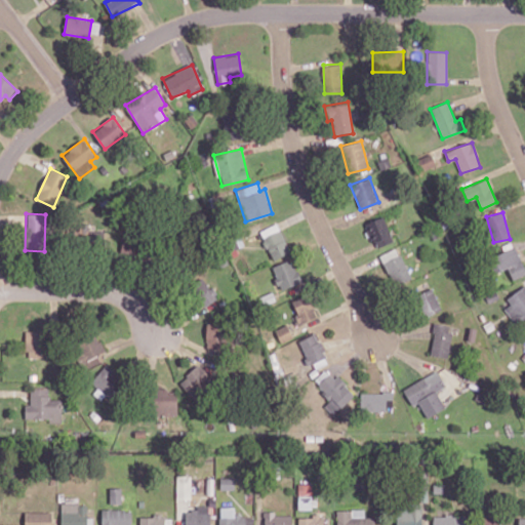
[(376,248),(394,241),(382,216),(365,224),(376,248)]
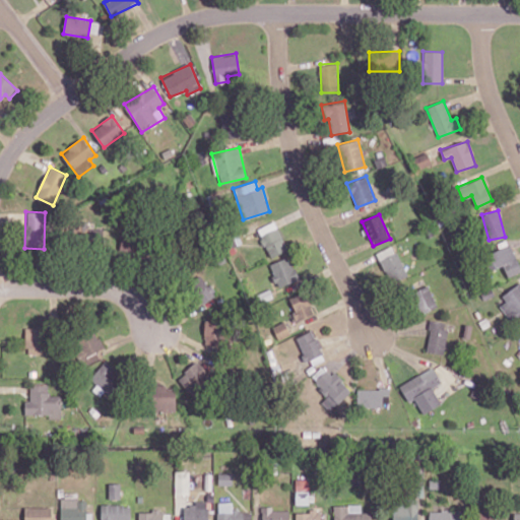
[(269,257),(287,250),(275,220),(257,229),(269,257)]
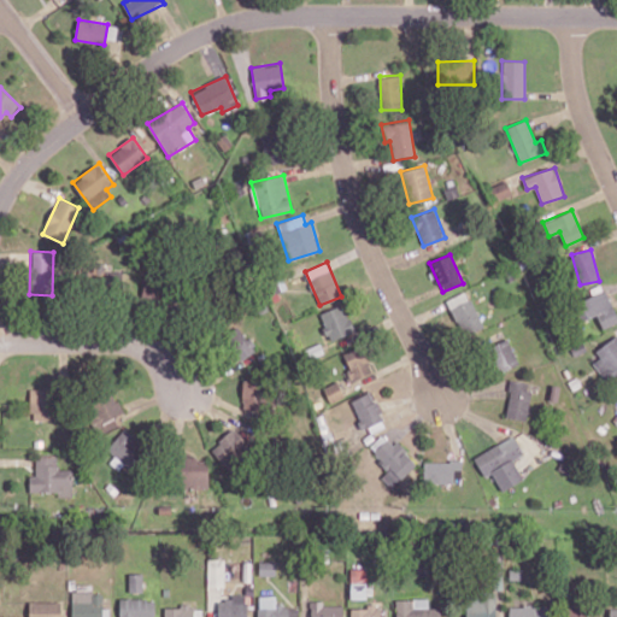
[(603,329),(616,322),(616,316),(605,289),(573,304),(581,322),(597,315),(603,329)]
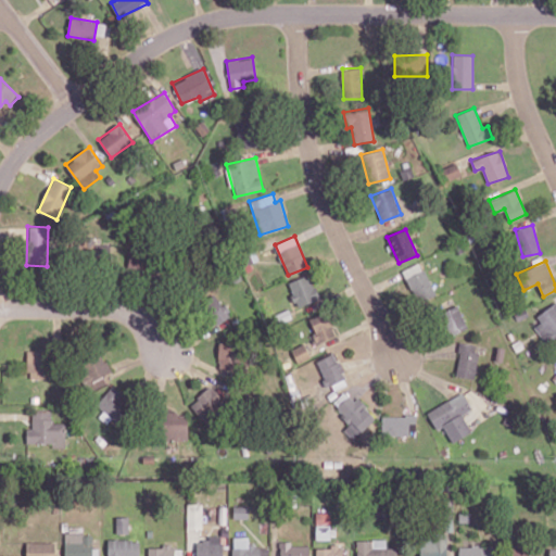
[(417,303),(434,295),(421,262),(403,269),(417,303)]
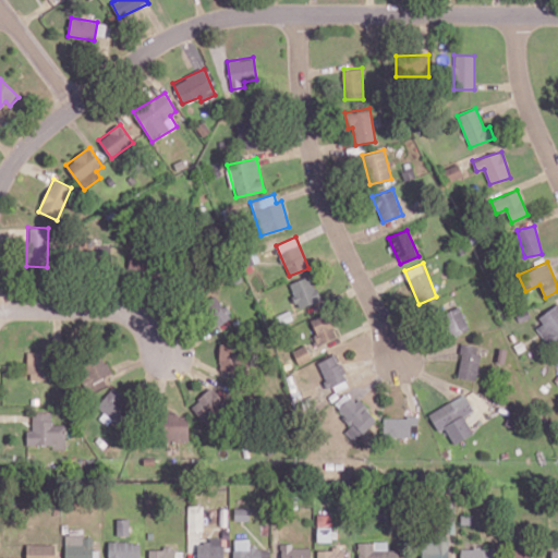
[(300,308),(322,299),(311,275),(289,283),(300,308)]
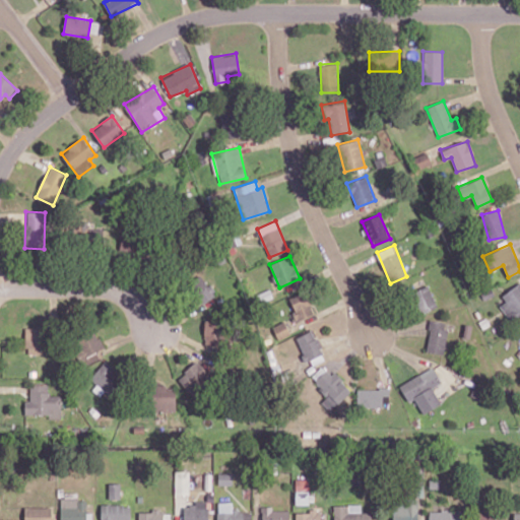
[(202,275),(189,282),(202,304),(214,296),(202,275)]
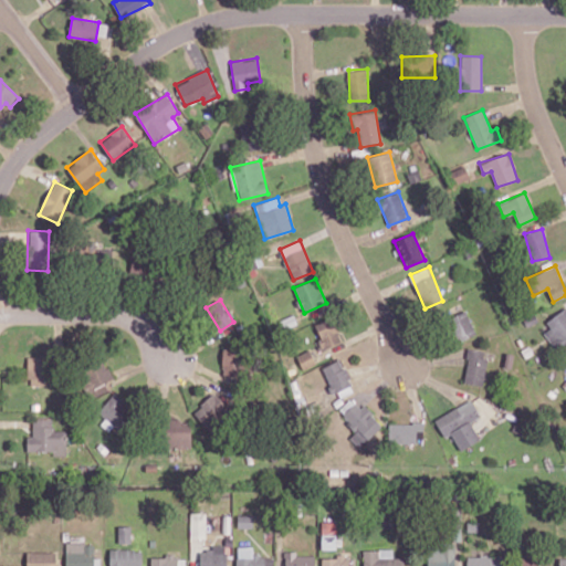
[(565,308),(540,329),(554,348),(564,342),(565,345),(565,344),(565,308)]
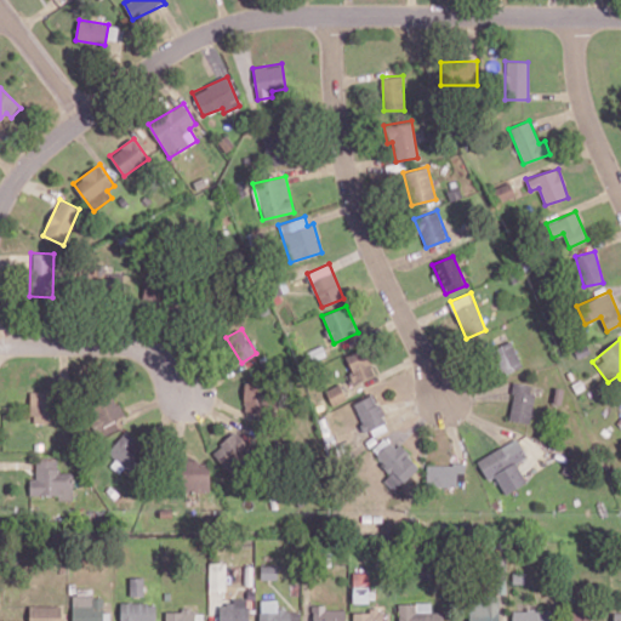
[(493,348),(503,375),(522,366),(511,341),(493,348)]
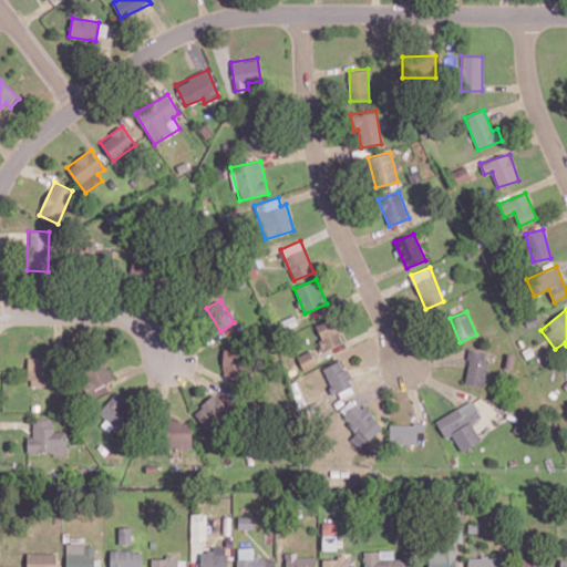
[(325,350),(342,342),(331,318),(313,326),(325,350)]
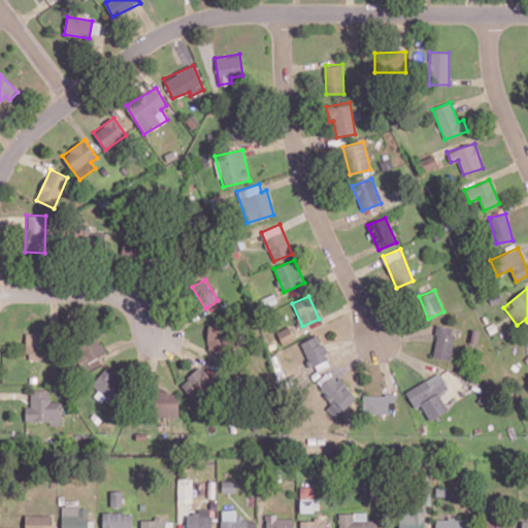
[(452,359),(453,326),(435,325),(434,358),(452,359)]
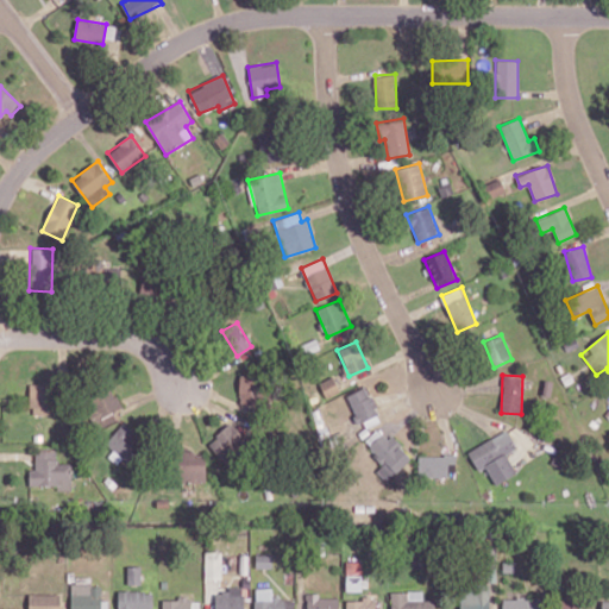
[(339,391),(333,376),(319,383),(326,397),(339,391)]
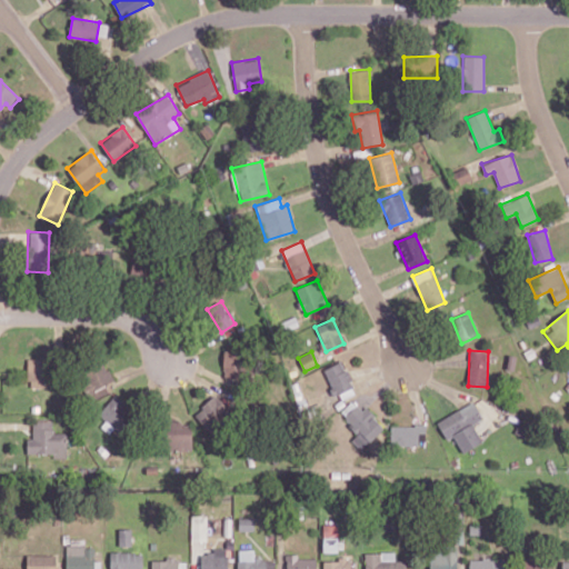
[(232,381),(233,367),(237,367),(237,357),(225,356),(225,365),(223,381),(232,381)]
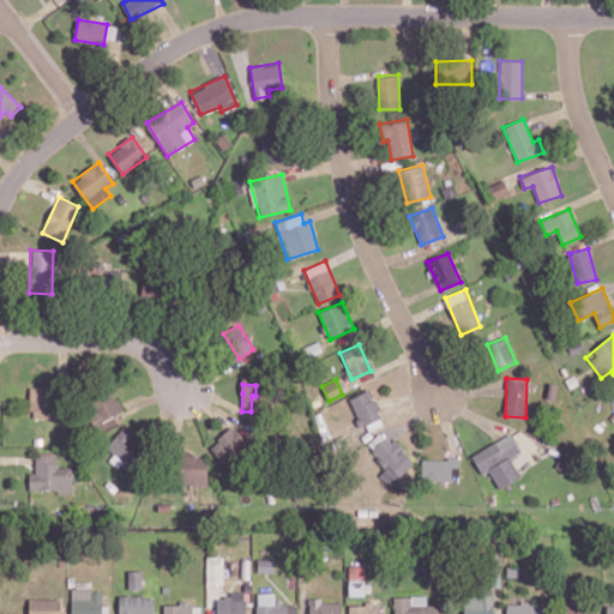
[(30,387),(31,419),(58,419),(56,386),(30,387)]
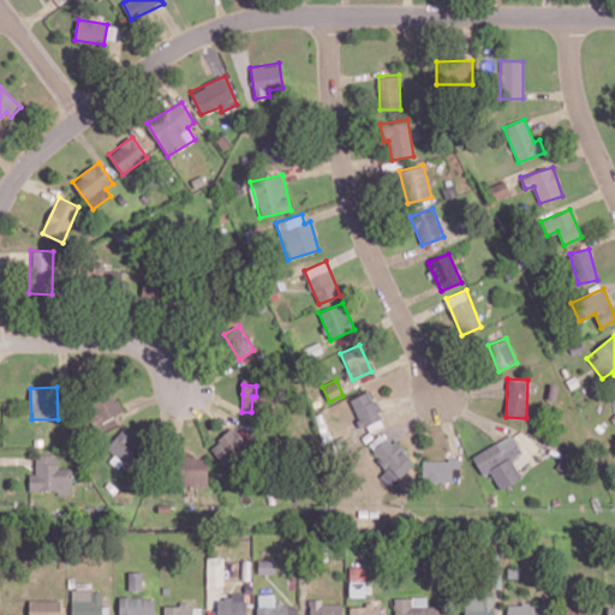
[(382,418),(370,390),(348,399),(362,428),(382,418)]
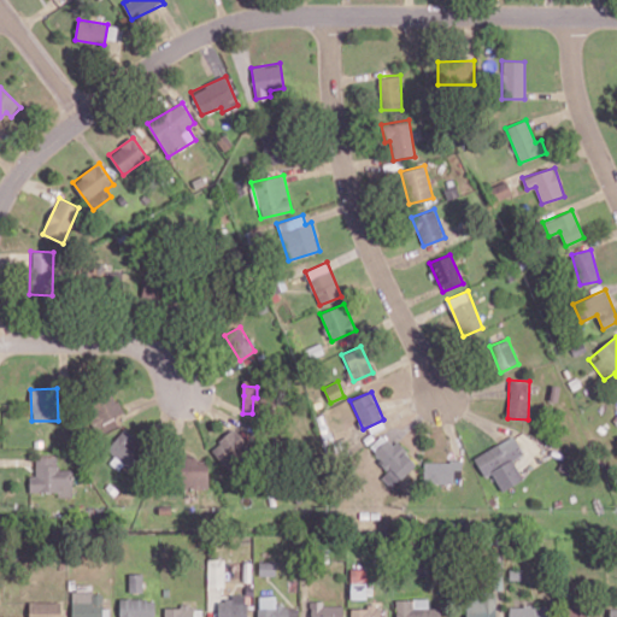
[(123,413),(113,393),(83,406),(93,428),(123,413)]
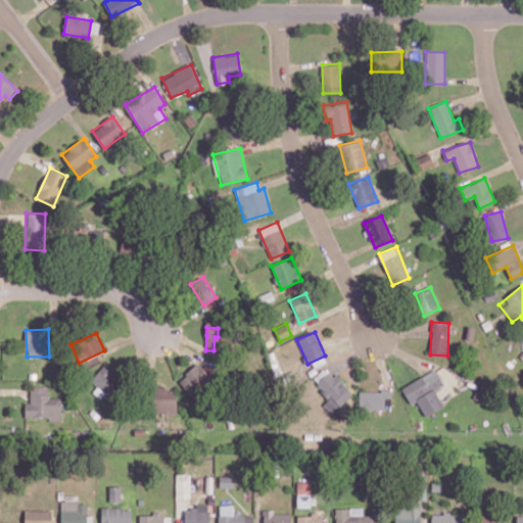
[(178,378),(190,396),(214,381),(201,363),(178,378)]
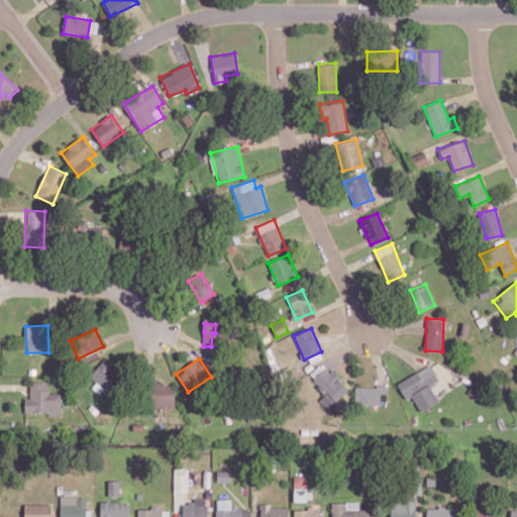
[(326,393),(319,400),(328,409),(349,389),(331,370),(328,372),(320,364),(308,375),(326,393)]
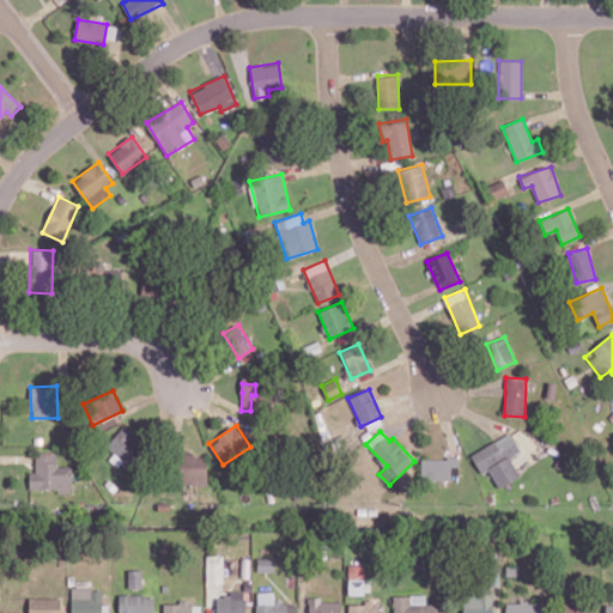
[(489,469),(499,487),(520,475),(509,457),(520,450),(509,431),(471,455),(481,474),(489,469)]
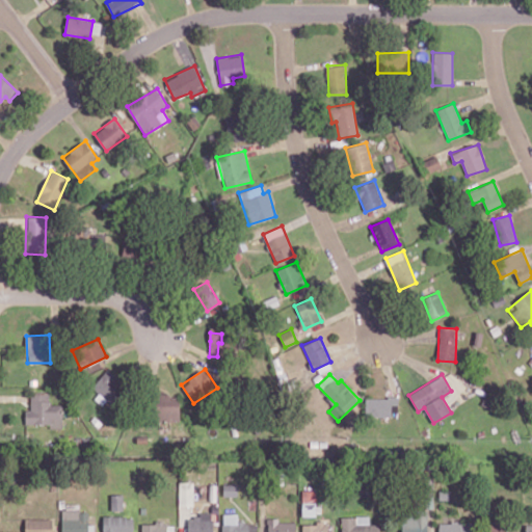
[(62,428),(62,404),(51,404),(50,393),(30,394),(31,409),(25,409),(25,424),(50,424),(50,428),(62,428)]
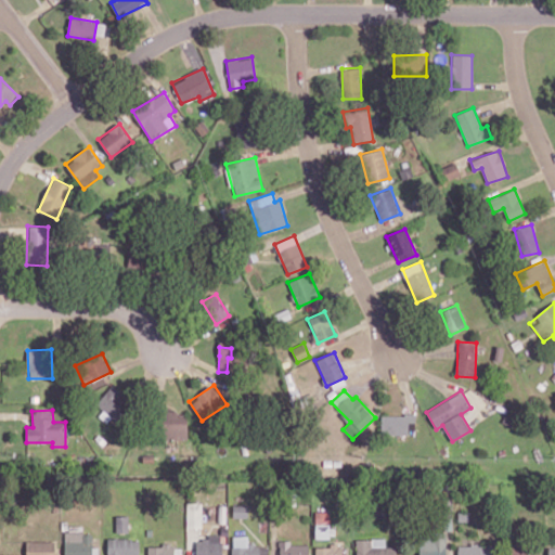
[(186,411),(162,411),(160,438),(186,439),(186,411)]
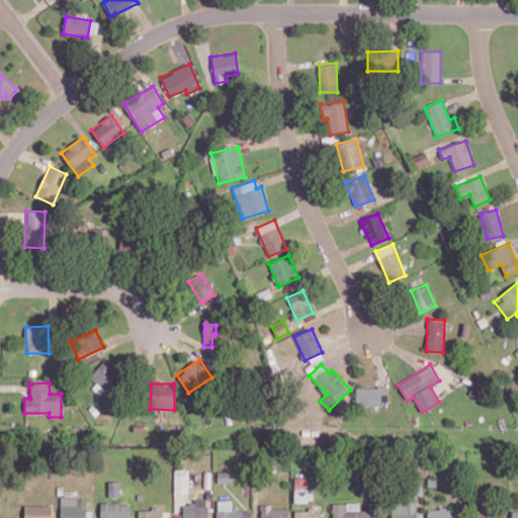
[(355,387),(356,405),(380,405),(380,394),(387,394),(387,386),(355,387)]
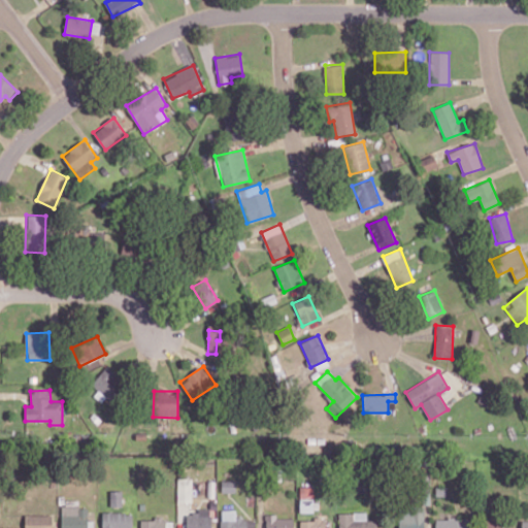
[(192,501),(192,479),(177,479),(177,501),(192,501)]
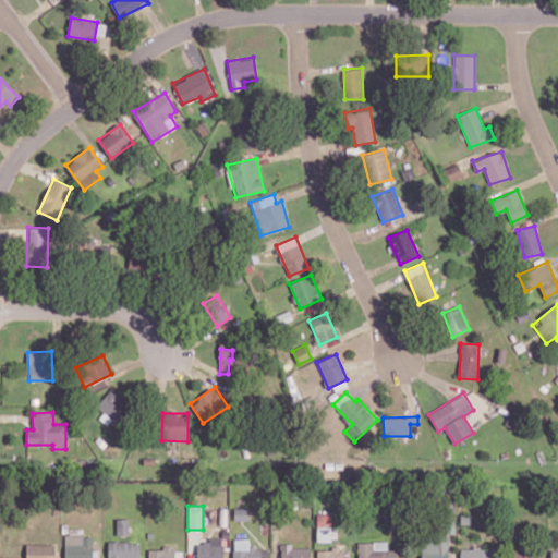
[(316,541),(330,542),(331,513),(317,512),(316,541)]
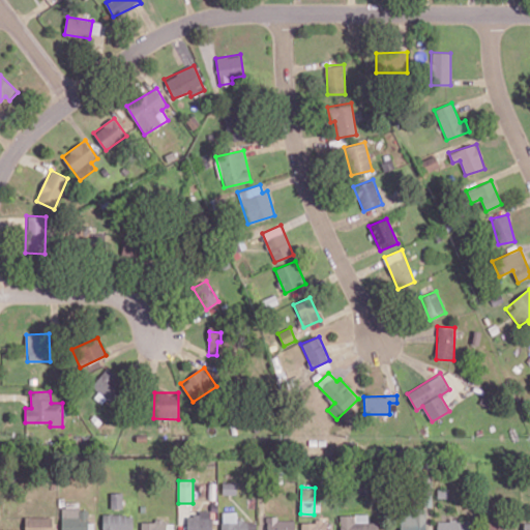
[(178,523),(187,523),(186,529),(211,529),(212,511),(192,511),(192,504),(178,504),(178,523)]
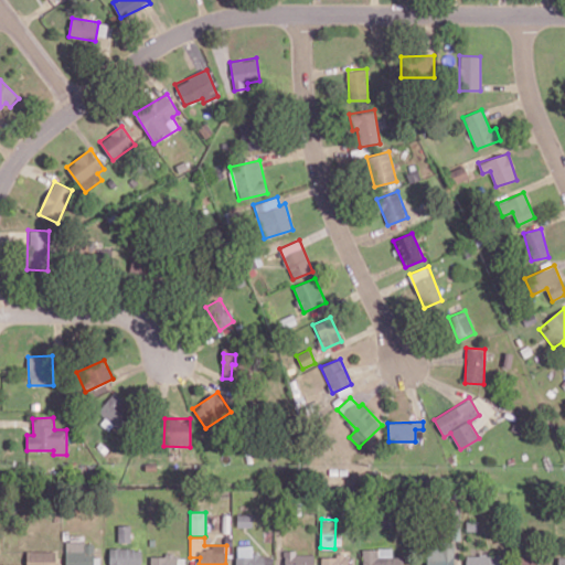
[(426,564),(452,564),(452,541),(426,542),(426,564)]
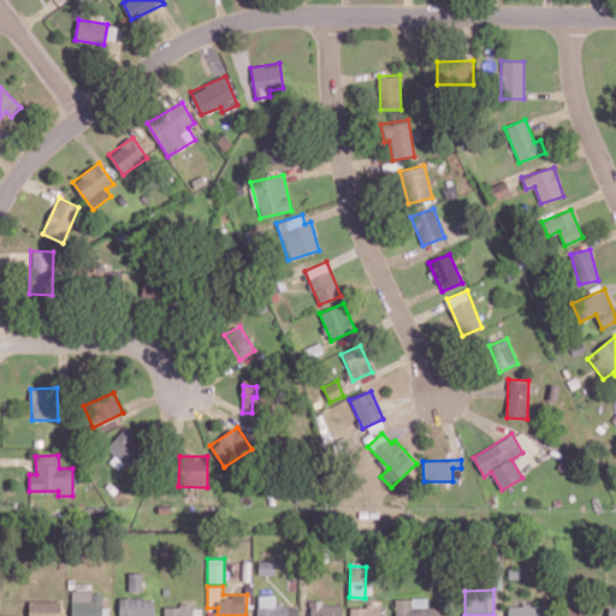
[(71,615),(101,615),(102,591),(72,591),(71,615)]
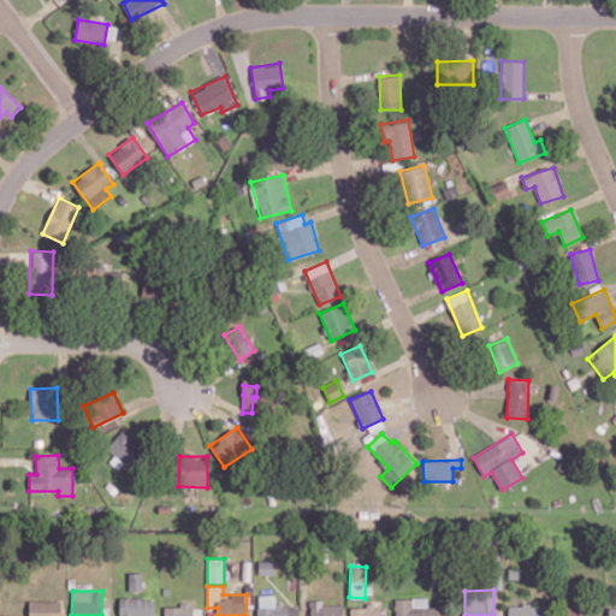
[(274,594),(258,594),(256,615),(297,615),(297,605),(274,604),(274,594)]
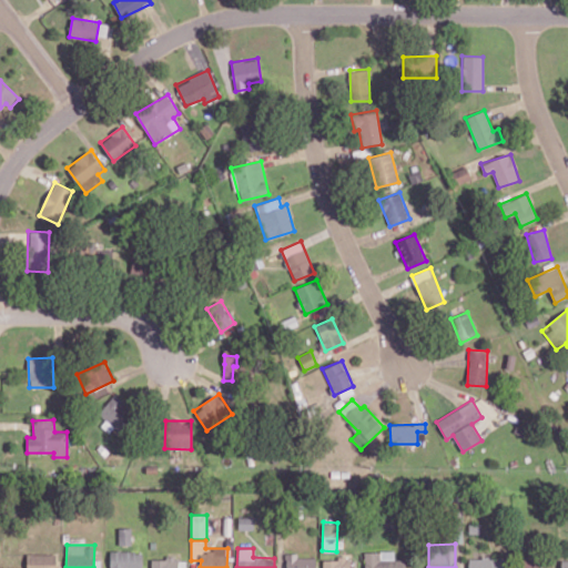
[(110,567),(142,567),(142,551),(110,551),(110,567)]
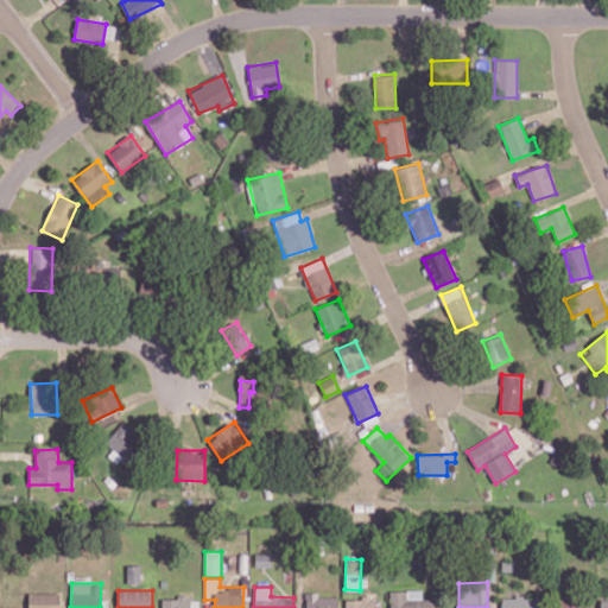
[(406,590),(390,590),(390,607),(434,607),(434,599),(406,599),(406,590)]
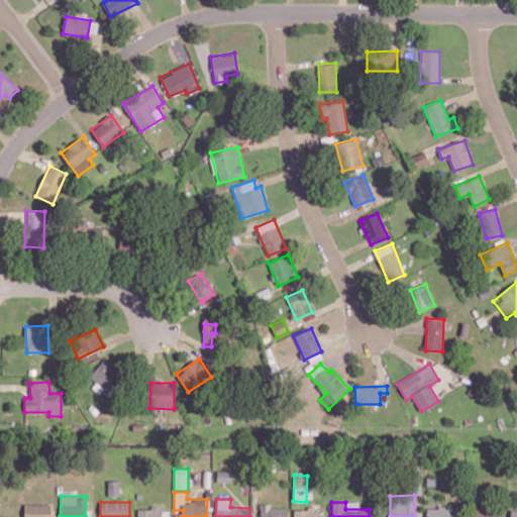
[(260,516),(287,516),(287,507),(270,507),(270,503),(261,503),(260,516)]
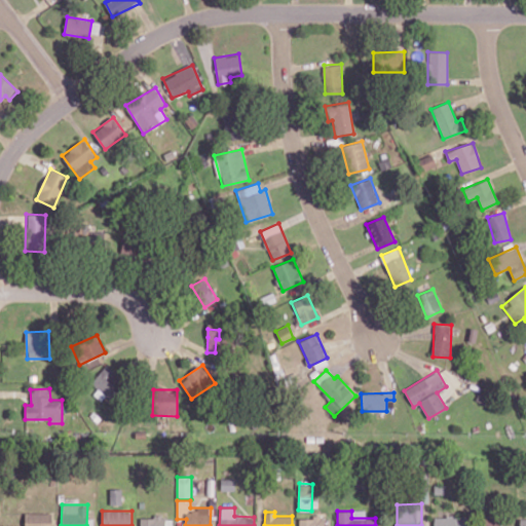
[(51,525),(52,513),(25,513),(24,525),(51,525)]
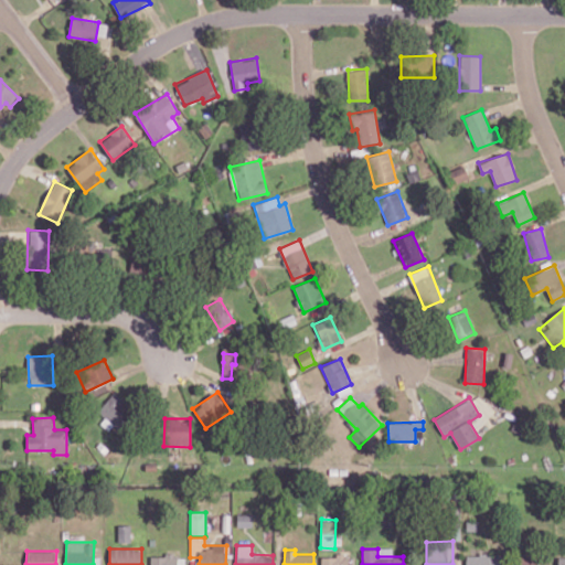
[(321,564),(348,564),(348,554),(337,554),(337,556),(321,557),(321,564)]
